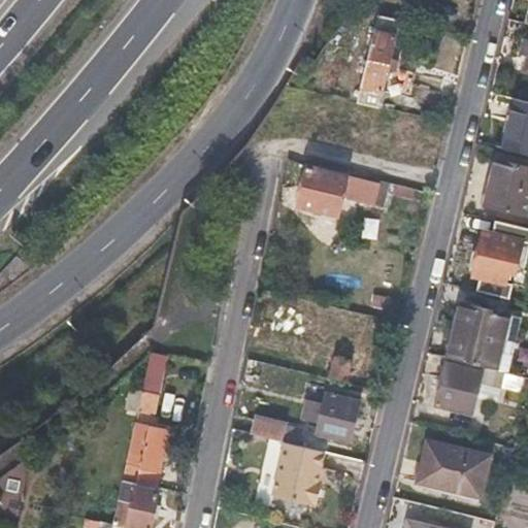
[(381,0),(377,15),(399,21),(403,0),(381,0)]
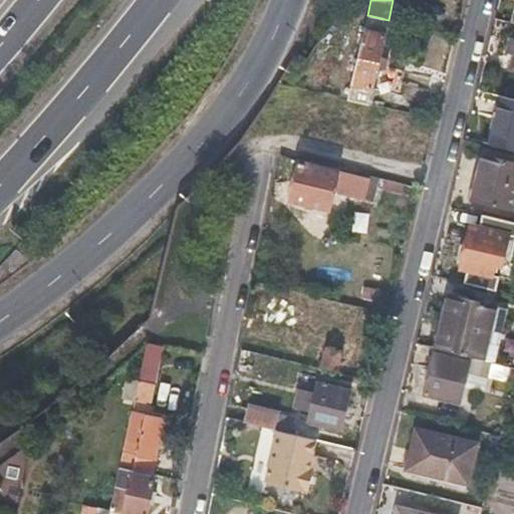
[(372,86),(389,20),(367,15),(348,100),(353,101),(379,107),(389,109),(394,91),(372,86)]
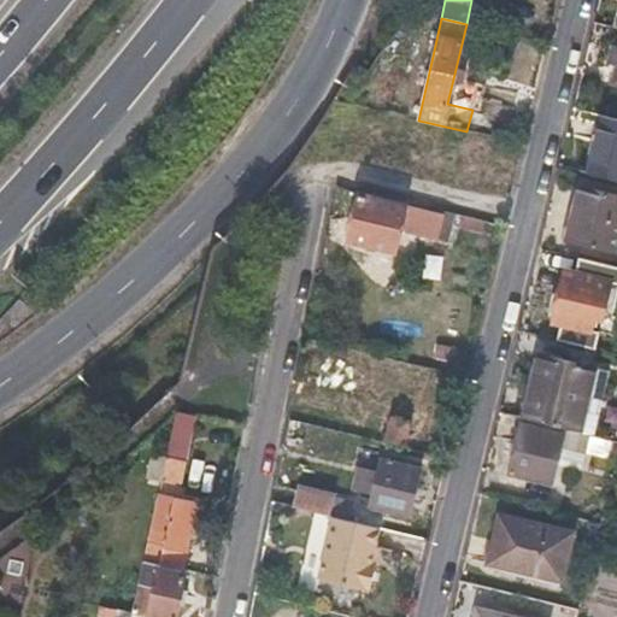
[(474,107),(469,131),(491,136),(495,113),(474,107)]
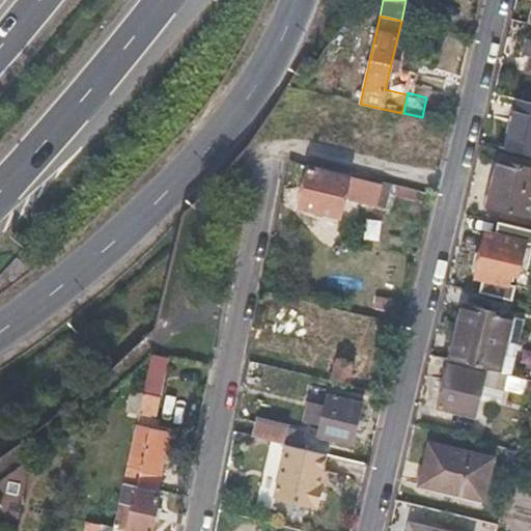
[(530,102),(519,99),(506,149),(530,155),(530,102)]
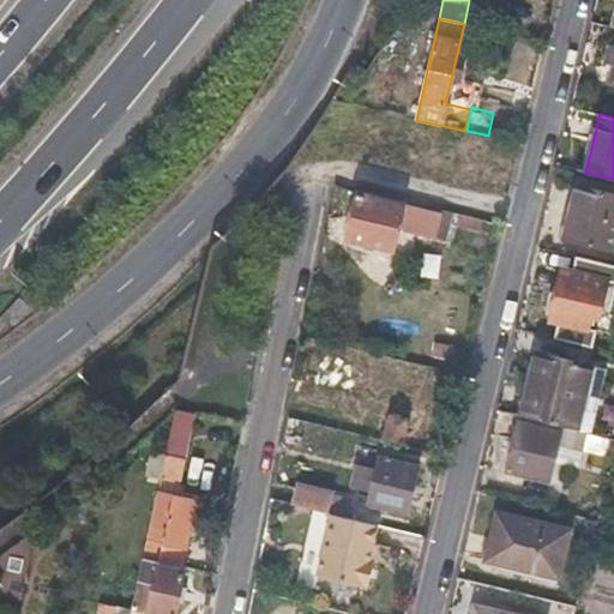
[(422,121),(420,131),(451,138),(453,128),(422,121)]
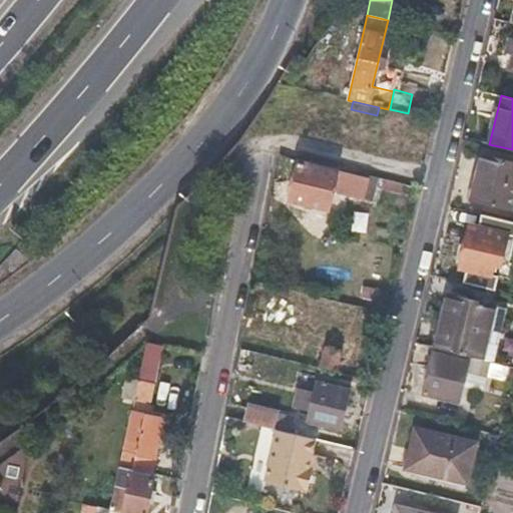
[(512,208),(512,204),(512,162),(481,155),(471,198),(512,208)]
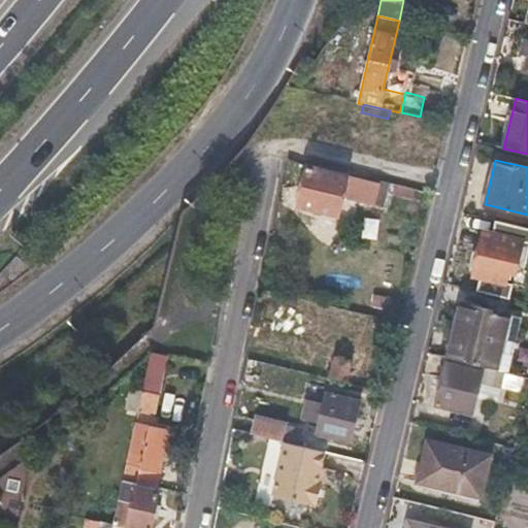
[(373,182),(308,165),(297,207),(337,217),(342,197),(368,203),(373,182)]
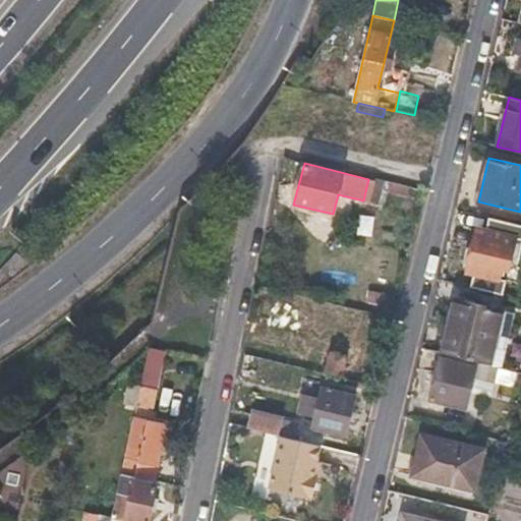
[(381,178),(378,192),(393,195),(396,181),(381,178)]
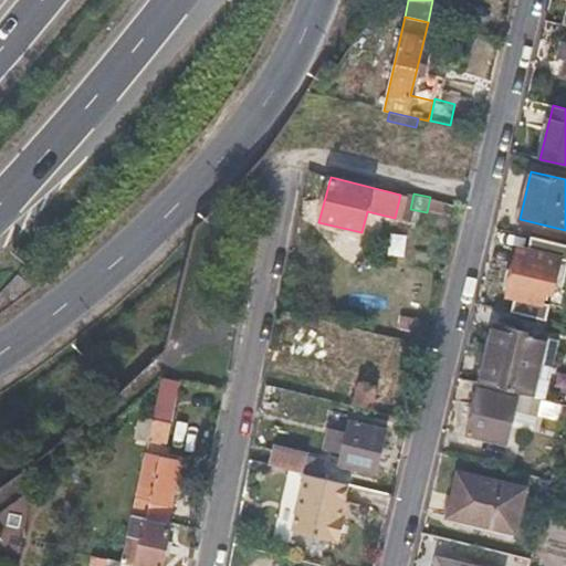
[(394,233),(390,255),(407,258),(410,236),(394,233)]
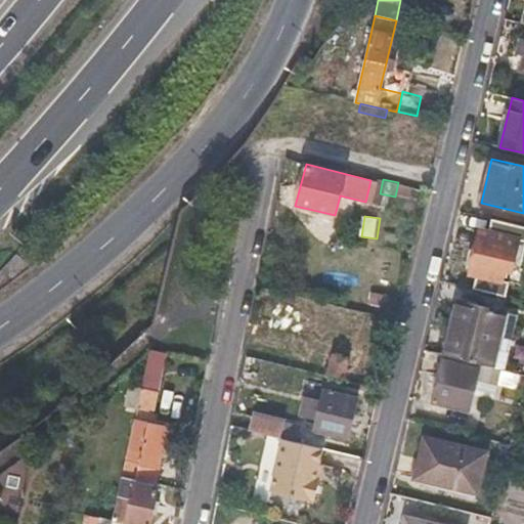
[(511,273),(519,241),(480,231),(469,276),(503,285),(507,272),(511,273)]
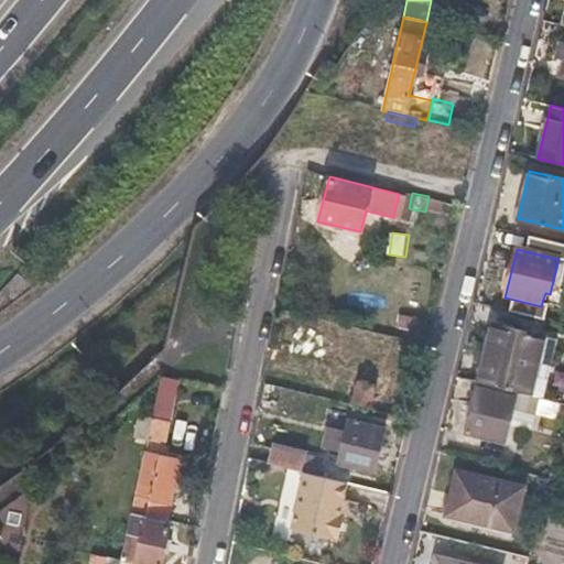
[(492,325),(478,383),(518,393),(529,397),(543,338),(492,325)]
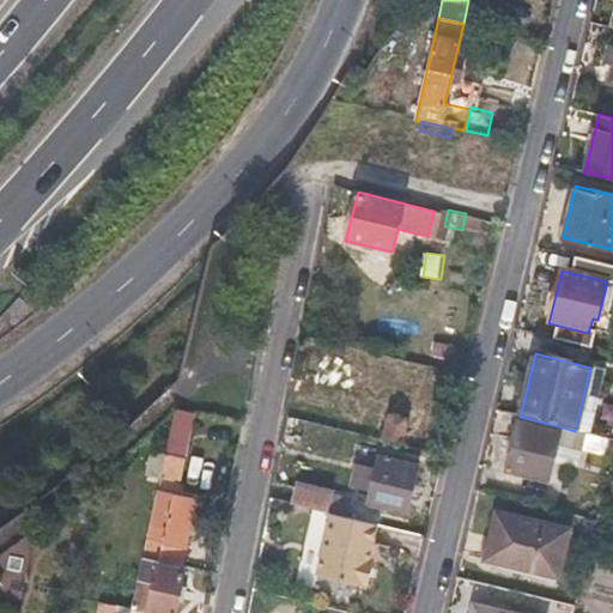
[(388,413),(387,442),(411,443),(412,414),(388,413)]
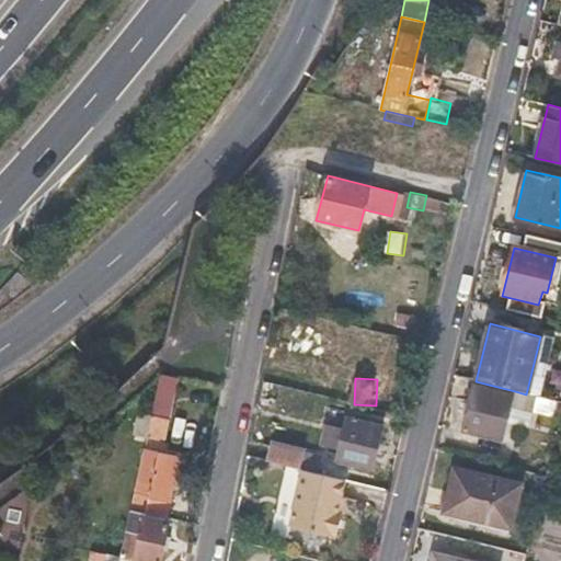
[(534,412),(537,397),(526,395),(515,391),(513,397),(474,387),(464,431),(503,441),(511,407),(534,412)]
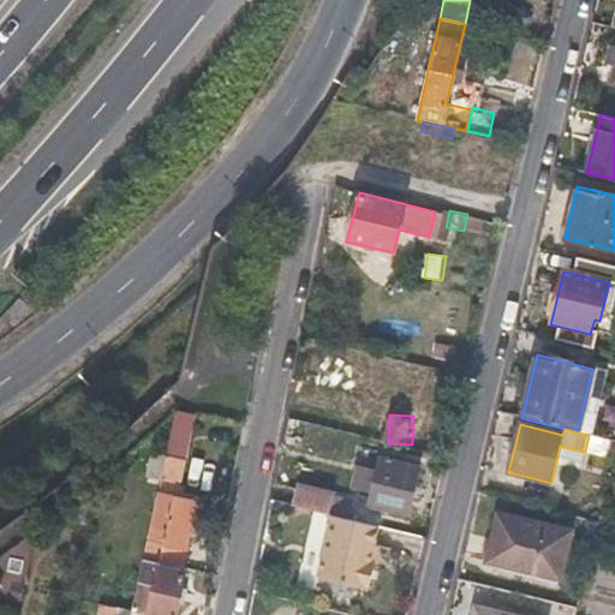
[(185,460),(167,455),(162,481),(180,484),(185,460)]
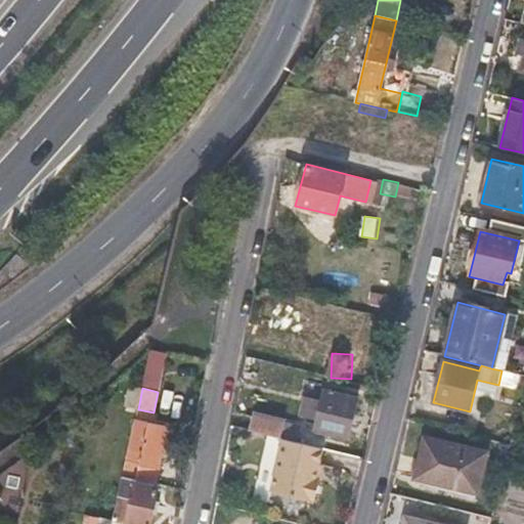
[(312,429),(326,432),(336,393),(320,390),(318,401),(302,398),(299,417),(314,420),(312,429)]
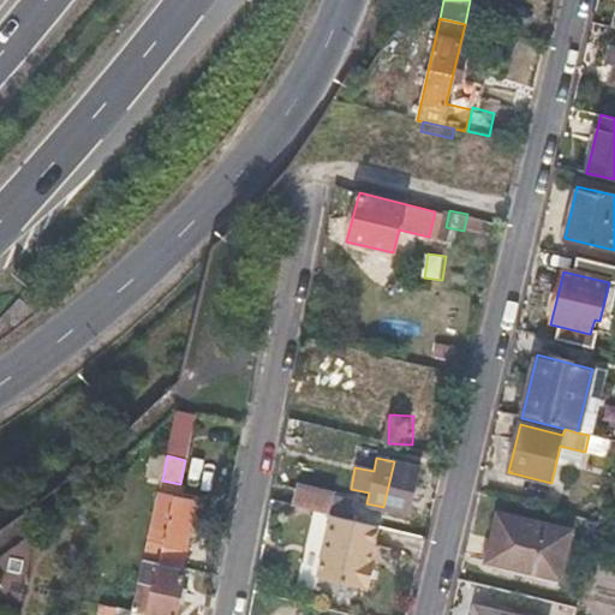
[(395,461),(386,508),(408,513),(418,467),(395,461)]
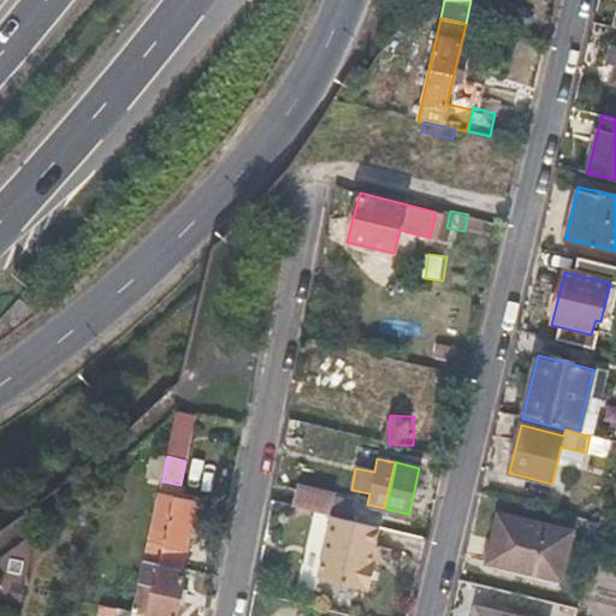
[(332,516),(349,520),(353,502),(297,489),(294,507),(332,516)]
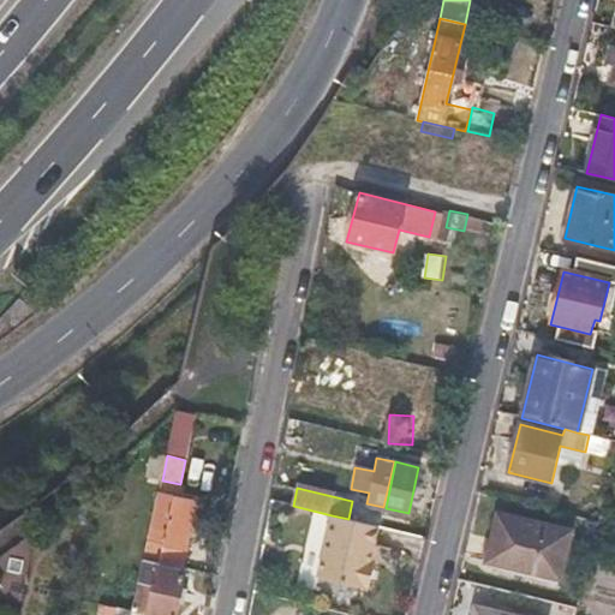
[(159,495),(145,559),(160,562),(184,567),(197,503),(159,495)]
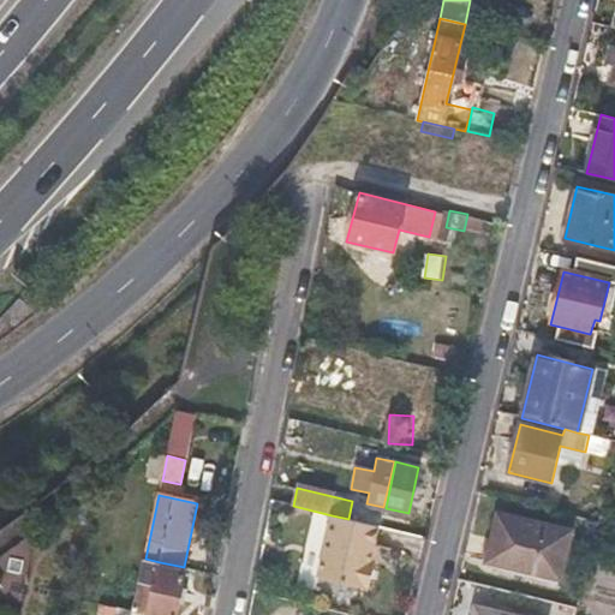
[(377,526),(348,519),(332,515),(320,575),(364,586),(364,584),(370,585),(375,561),(370,560),(377,526)]
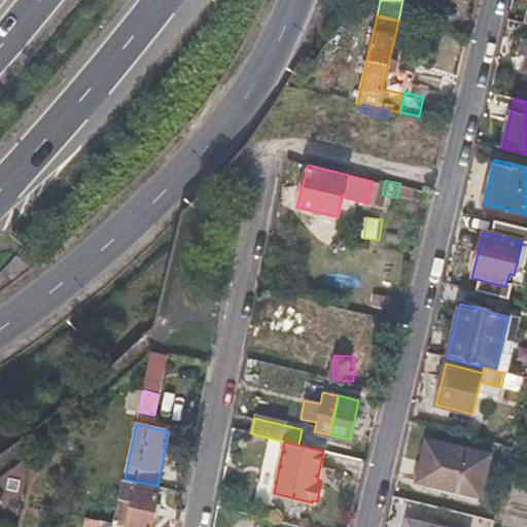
[(479,498),(489,457),(427,442),(417,483),(479,498)]
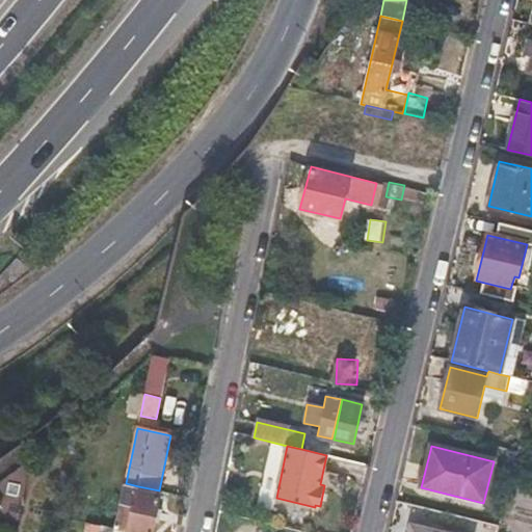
[(137,493),(138,486),(126,483),(115,528),(135,531),(151,531),(159,498),(137,493)]
